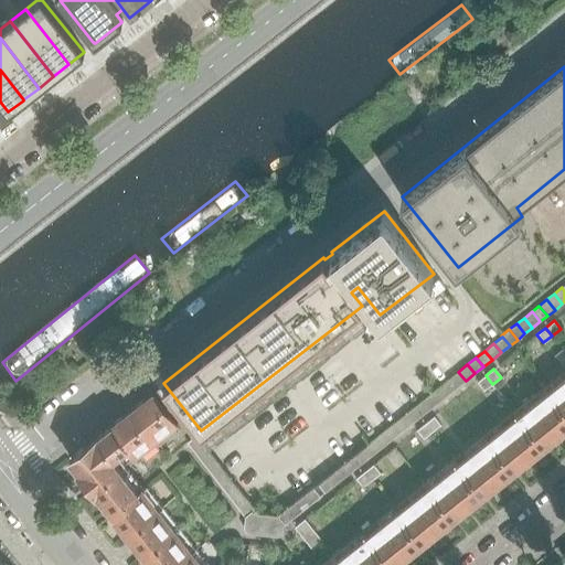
[(458,372),(449,379),(457,387),(466,381),(458,372)]
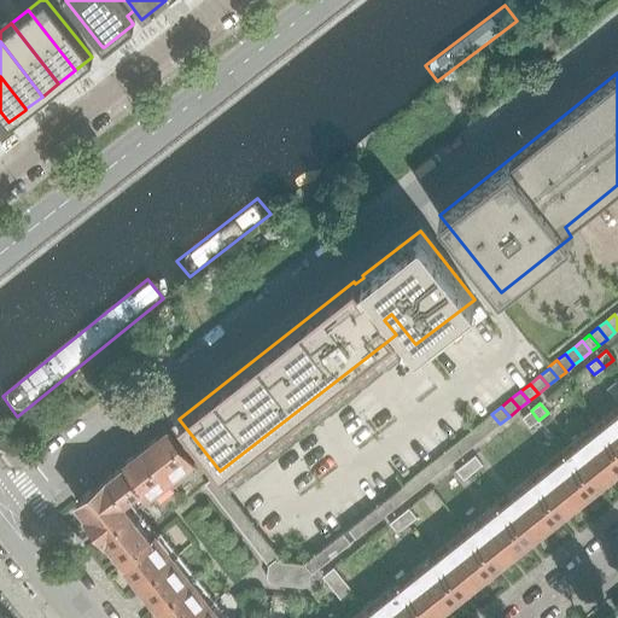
[(617,452),(617,409),(598,426),(617,452)]
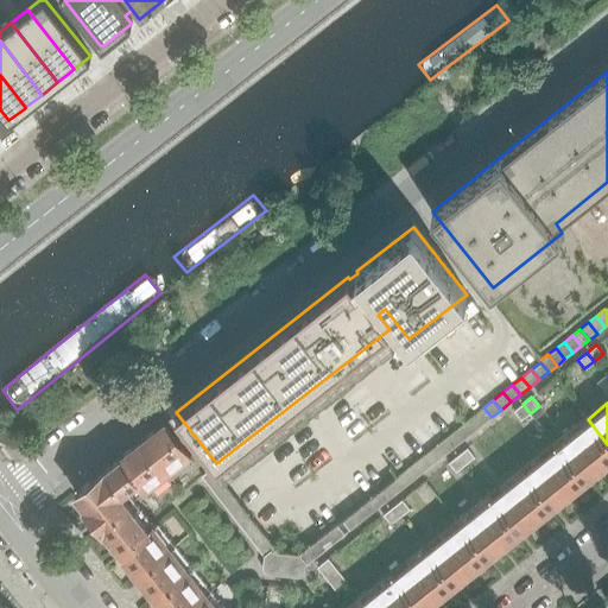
[(523,419),(530,413),(523,404),(514,410),(523,419)]
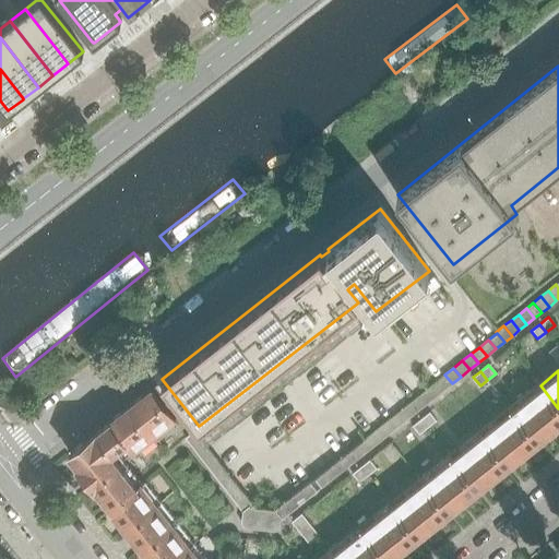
[(444,375),(436,381),(443,391),(452,383),(444,375)]
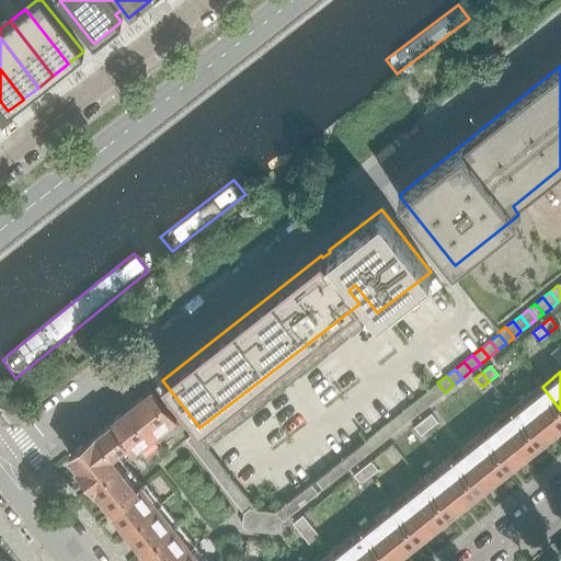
[(437,382),(428,390),(436,399),(445,392),(437,382)]
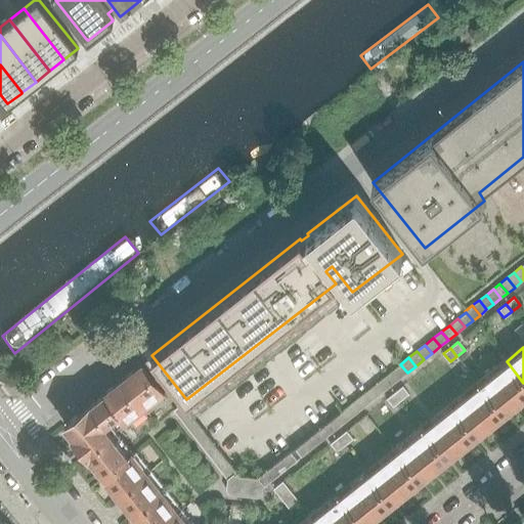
[(503,413),(523,396),(523,383),(507,361),(479,384),(503,413)]
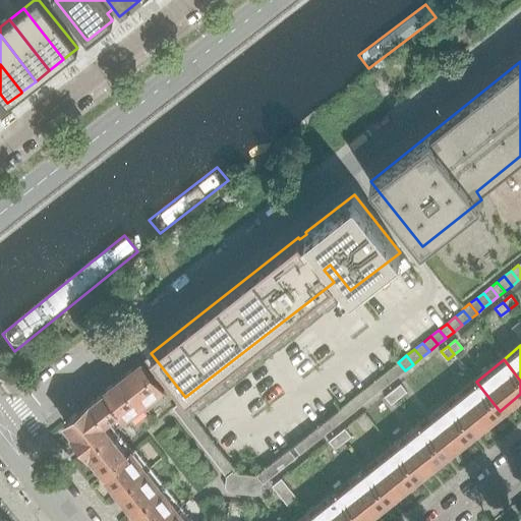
[(140,361),(121,377),(142,405),(163,390),(140,361)]
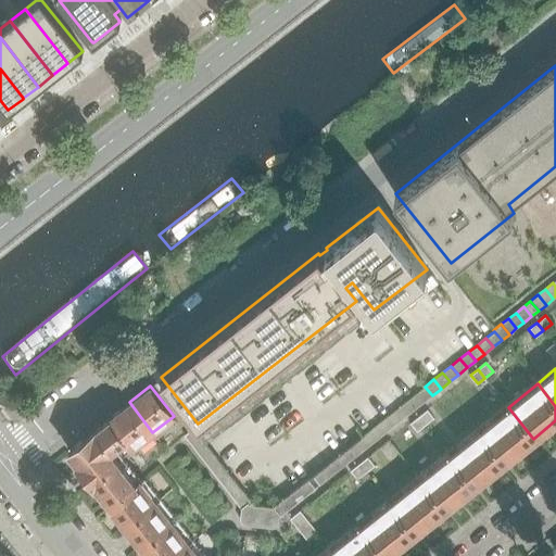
[(366,433),(395,408),(377,387),(346,411),(366,433)]
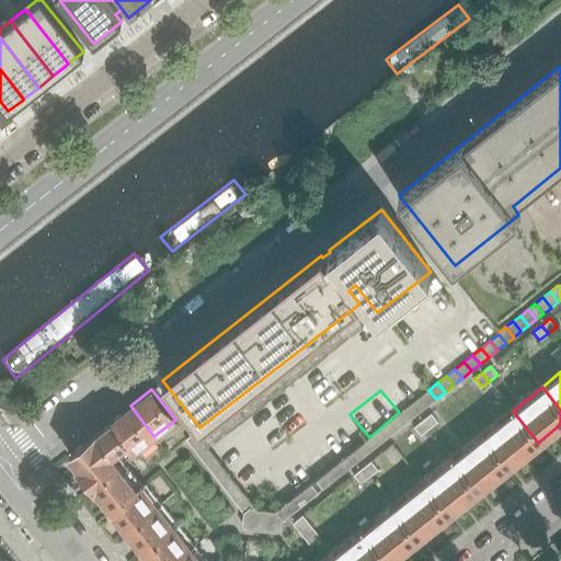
[(428,390),(421,397),(427,405),(436,399),(428,390)]
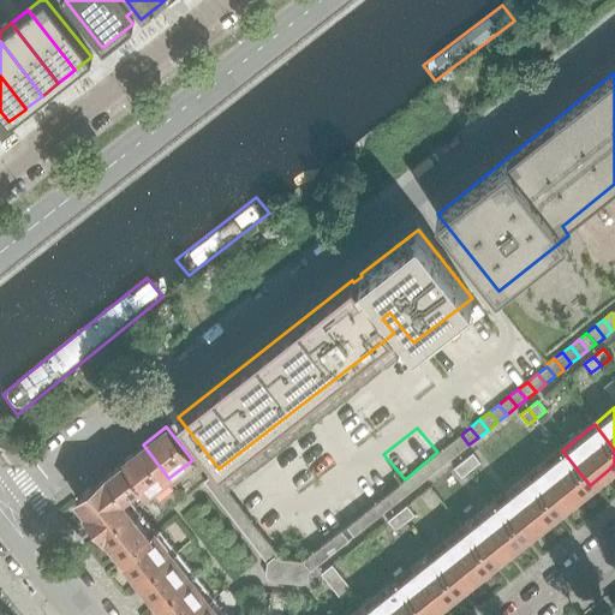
[(461,435),(452,442),(459,453),(469,445),(461,435)]
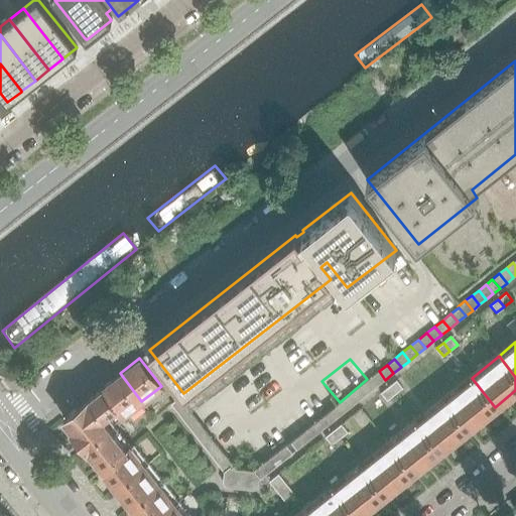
[(379,371),(371,378),(377,386),(385,380),(379,371)]
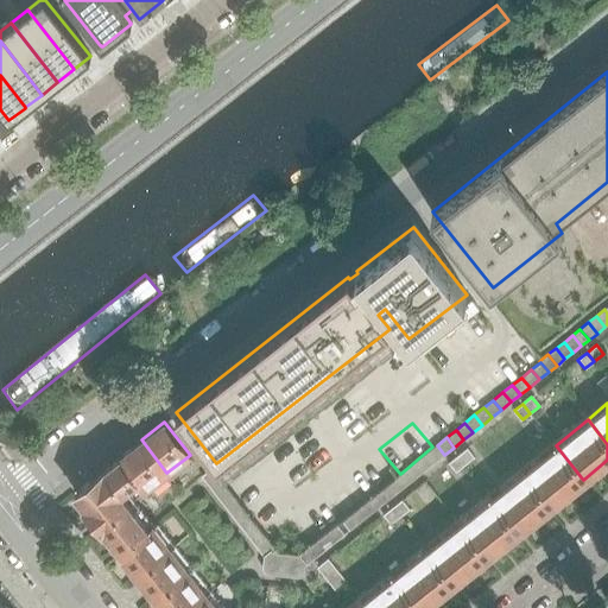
[(141,439),(119,457),(135,480),(144,489),(166,473),(141,439)]
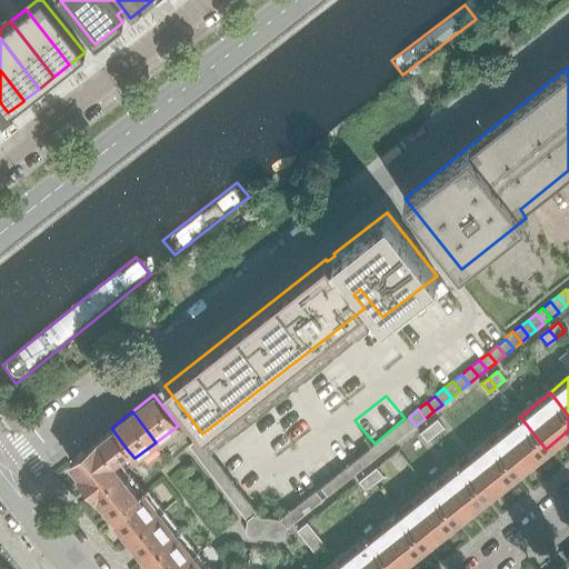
[(409,417),(400,423),(407,432),(416,426),(409,417)]
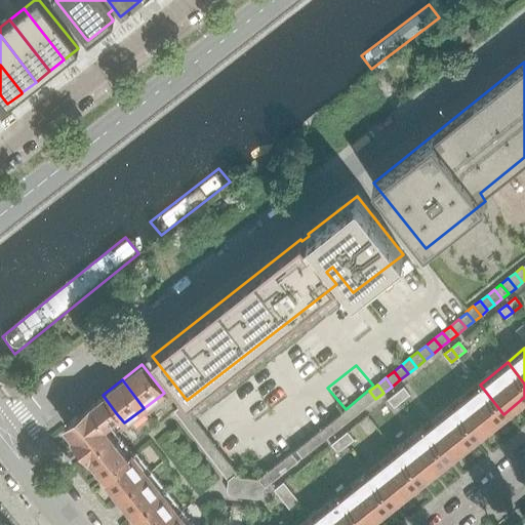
[(476,437),(503,414),(480,385),(451,407),(476,437)]
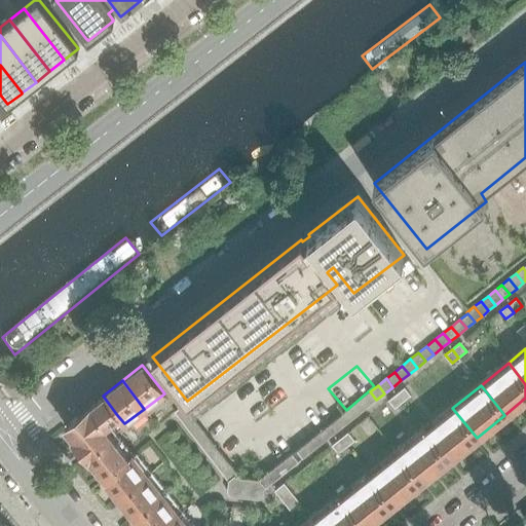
[(409,397),(403,388),(396,395),(402,403),(409,397)]
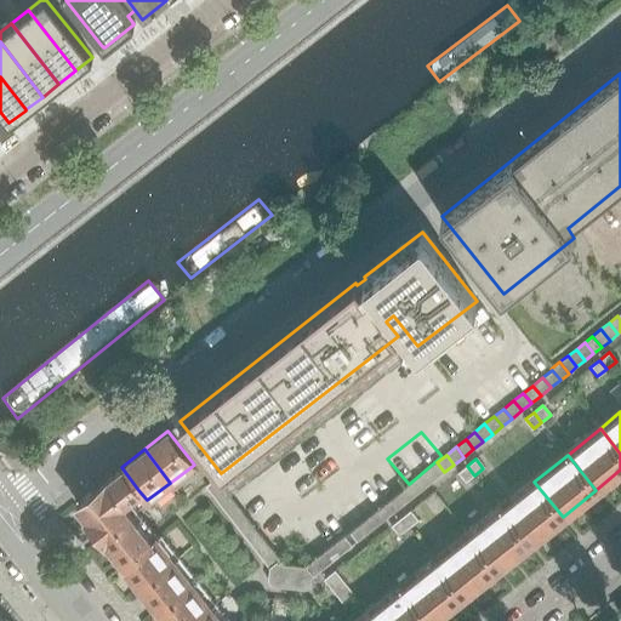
[(437,462),(427,469),(434,480),(444,472),(437,462)]
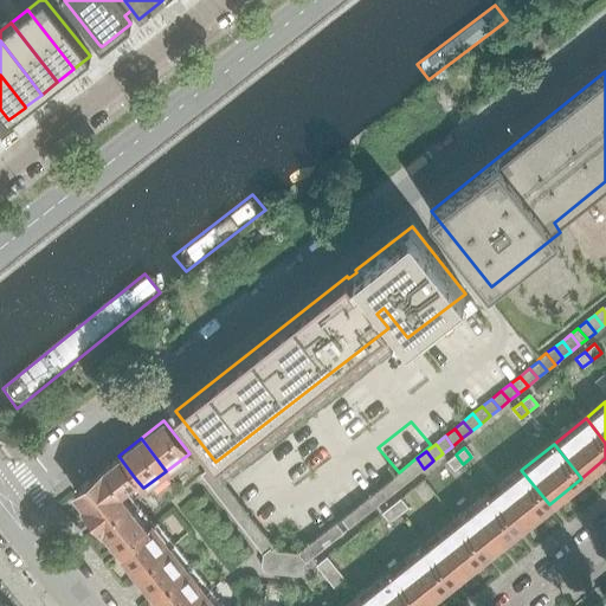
[(463,464),(456,455),(446,462),(453,471),(463,464)]
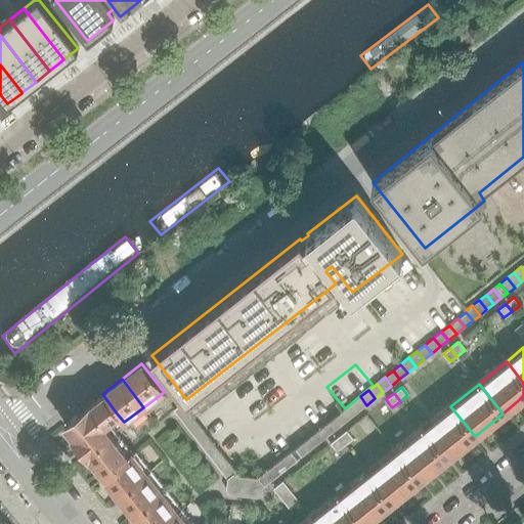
[(72,437),(78,444),(101,425),(117,413),(102,394),(67,423),(66,427),(73,436),(72,437)]
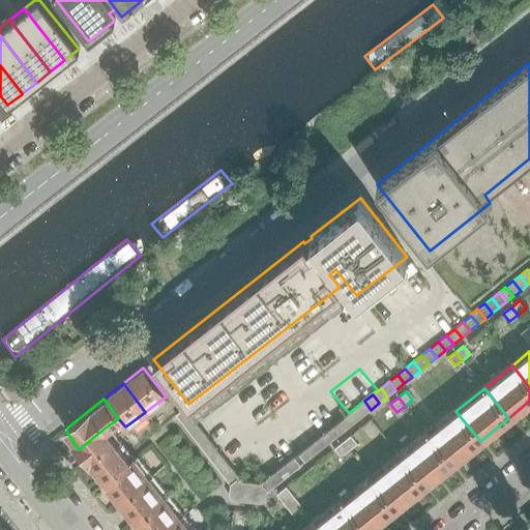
[(364,401),(356,408),(362,416),(371,410),(364,401)]
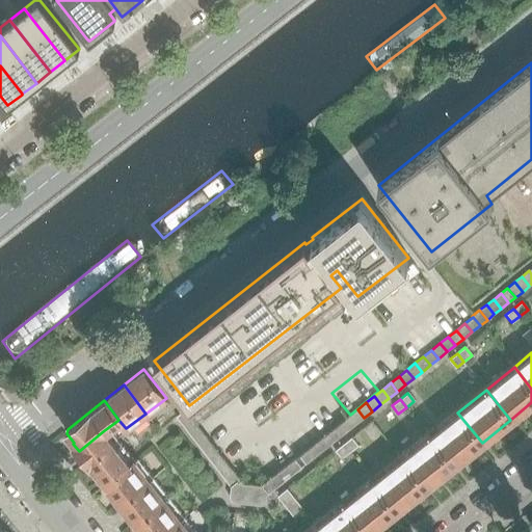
[(357,409),(349,416),(355,424),(364,418),(357,409)]
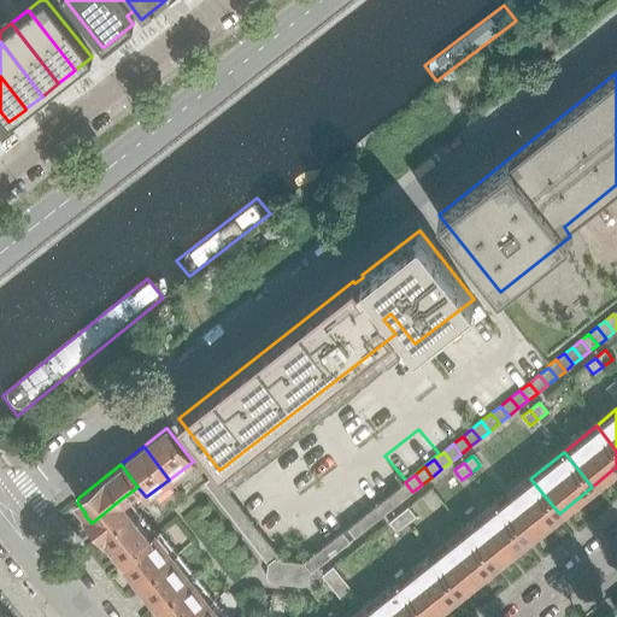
[(213,477),(204,485),(211,493),(221,486),(213,477)]
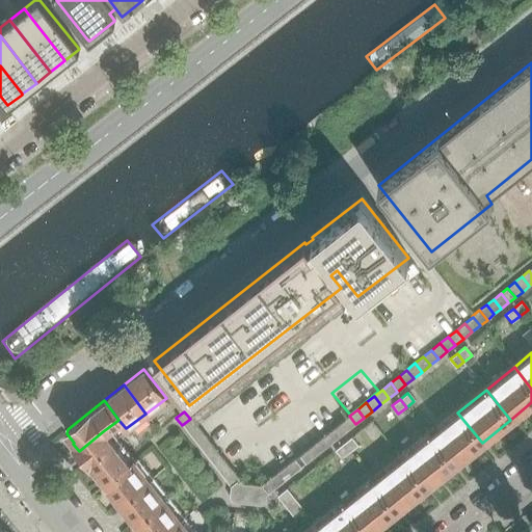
[(453,466),(482,443),(457,413),(429,435),(453,466)]
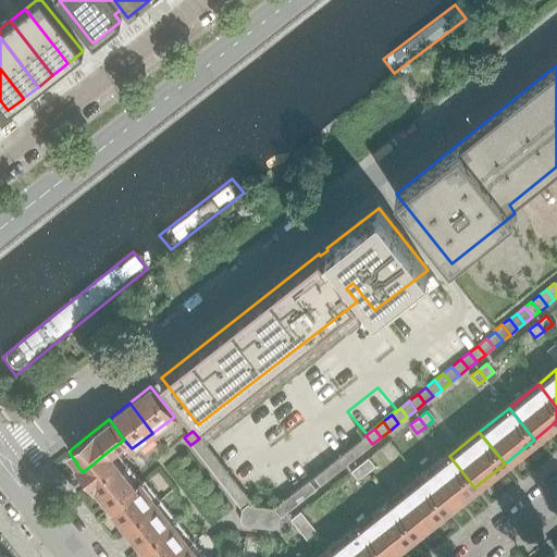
[(366,435),(357,443),(363,452),(372,444),(366,435)]
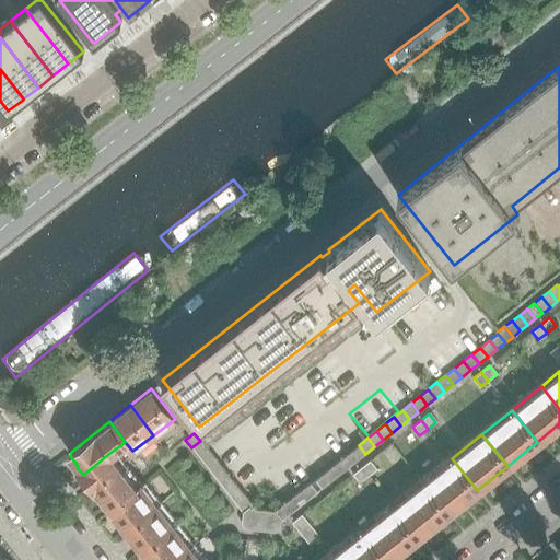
[(200,441),(191,447),(198,456),(207,448),(200,441)]
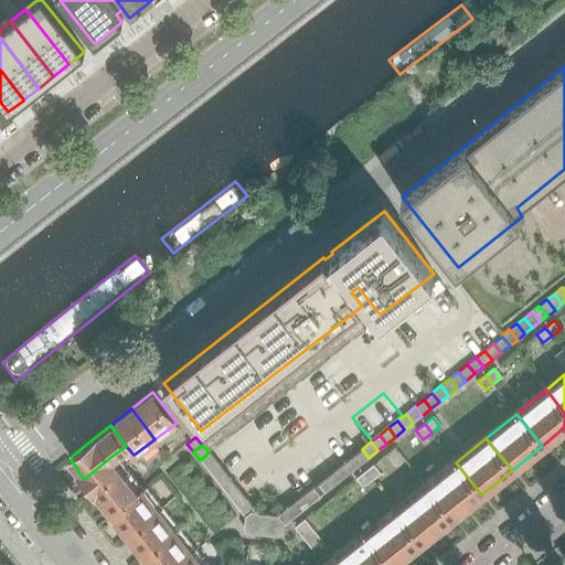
[(362,449),(353,456),(360,465),(369,458),(362,449)]
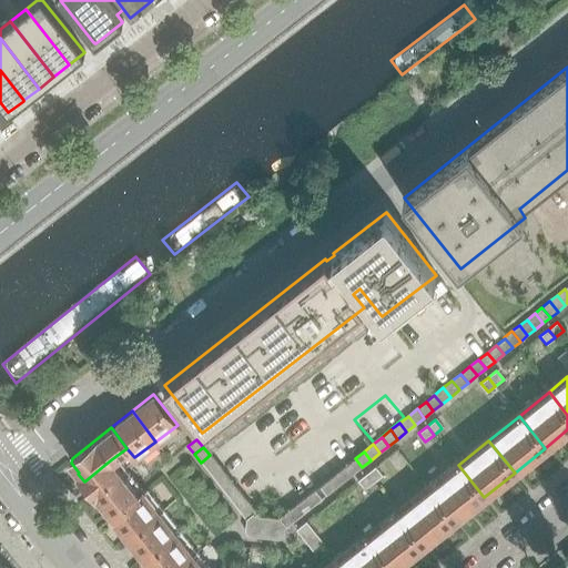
[(210,455),(201,463),(208,470),(216,464),(210,455)]
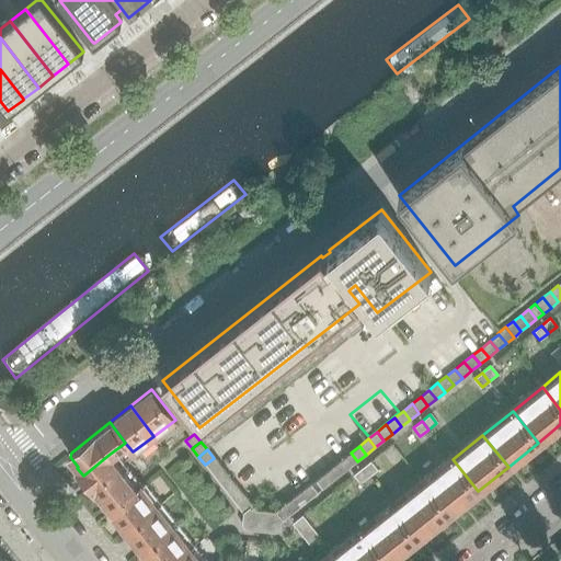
[(351,453),(342,459),(348,468),(357,461),(351,453)]
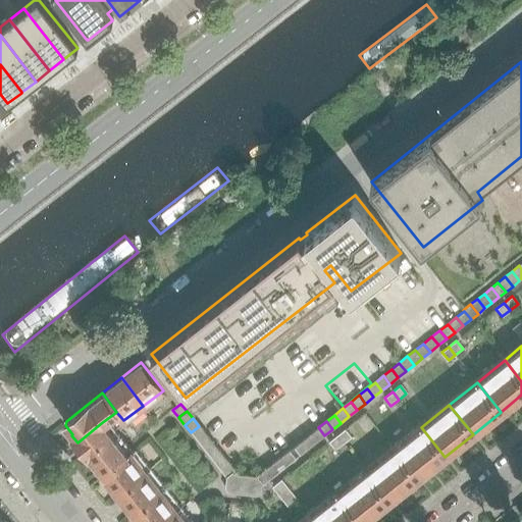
[(126,455),(122,451),(101,423),(77,442),(88,456),(89,455),(103,473),(126,455)]
